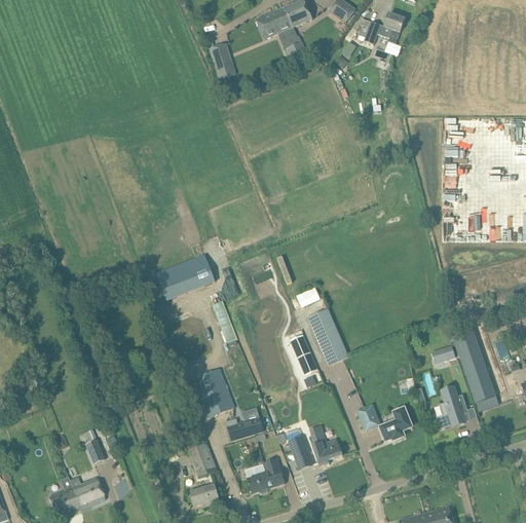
[(299,0),(256,19),(264,39),(283,31),(290,46),(286,48),(292,61),(307,53),(300,40),(298,42),(291,28),(312,19),(305,0),(299,0)]
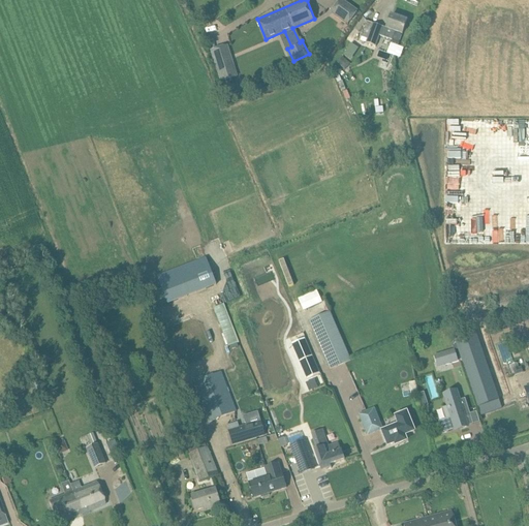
[(338,0),(331,9),(347,22),(358,8),(345,0),(338,0)]
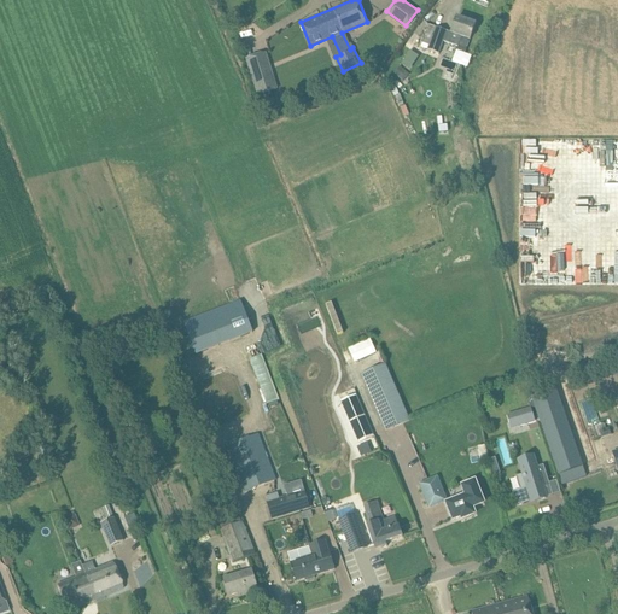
[(453,23),(454,24),(452,30),(429,22),(423,40),(429,42),(427,47),(439,52),(444,40),(466,47),(476,22),(458,15),(455,22),(454,21),(453,23)]
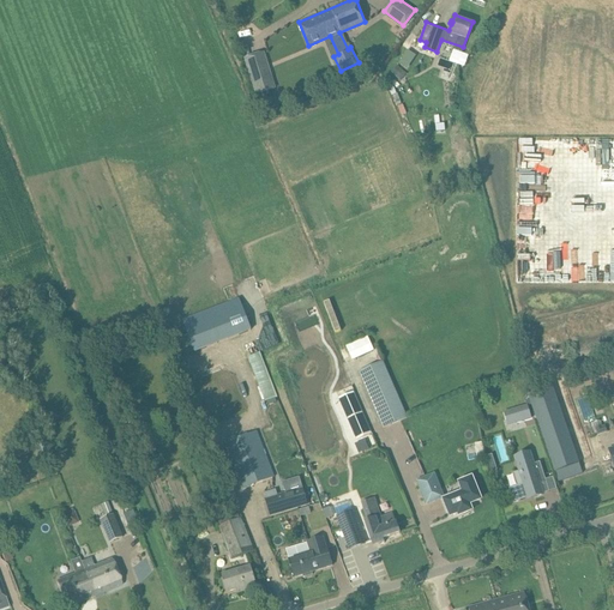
[(407,67),(415,53),(408,48),(399,61),(407,67)]
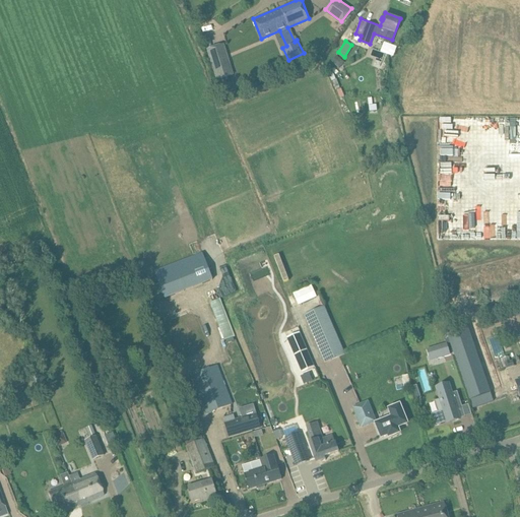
[(234,73),(223,42),(206,47),(216,78),(234,73)]
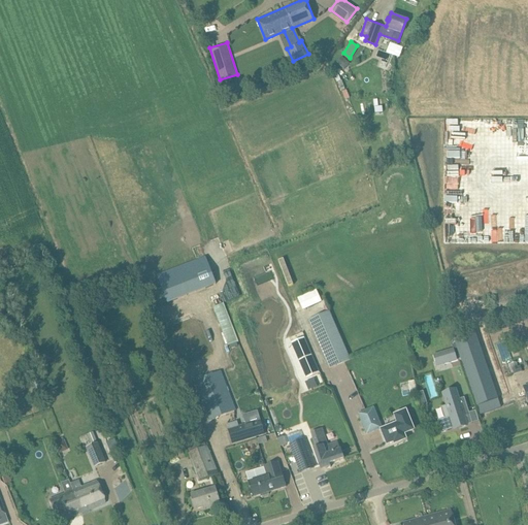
[(216,282),(205,253),(157,271),(163,286),(168,300),(216,282)]
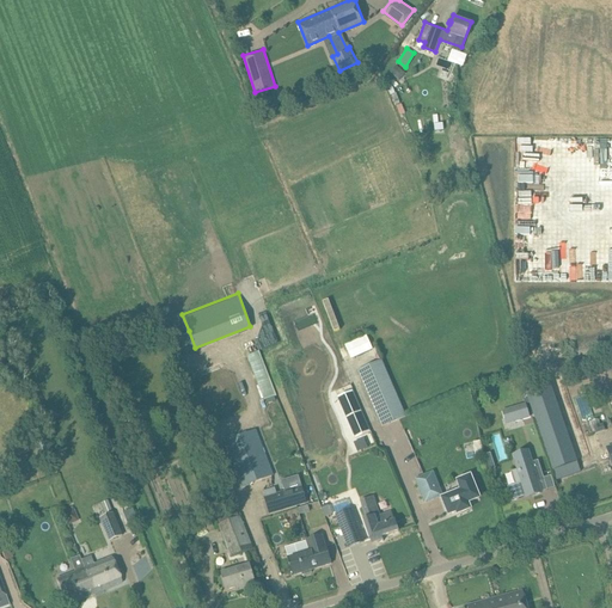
[(189,331),(177,336),(184,352),(195,348),(189,331)]
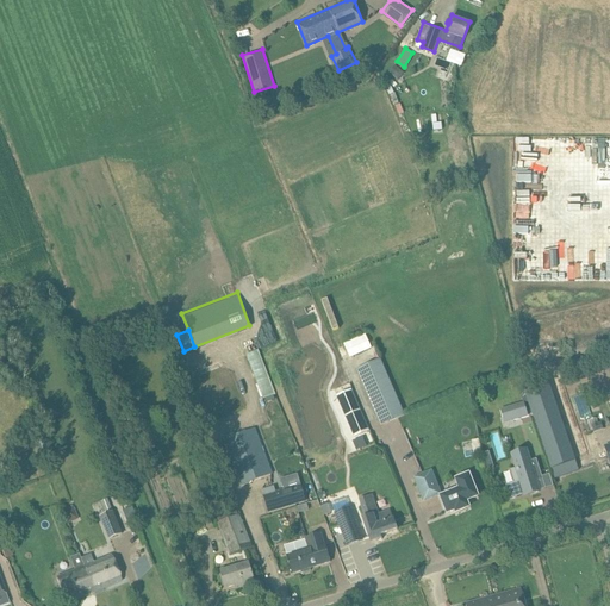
[(353,355),(374,344),(368,330),(346,339),(353,355)]
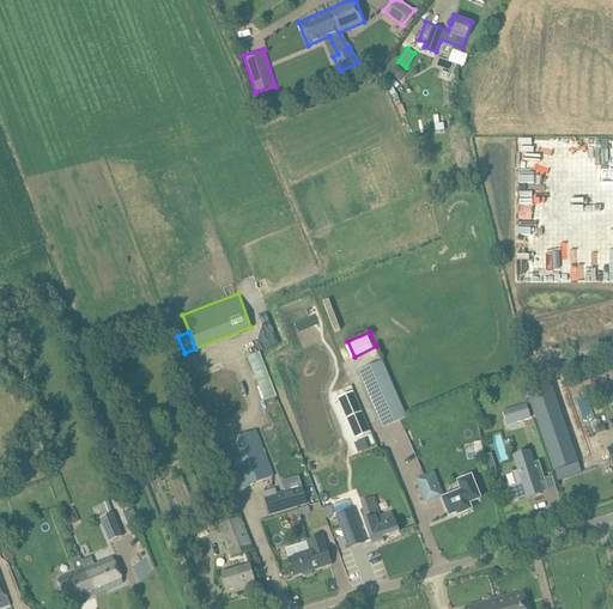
[(260,349),(248,354),(265,399),(267,399),(268,402),(277,399),(275,395),(277,394),(260,349)]
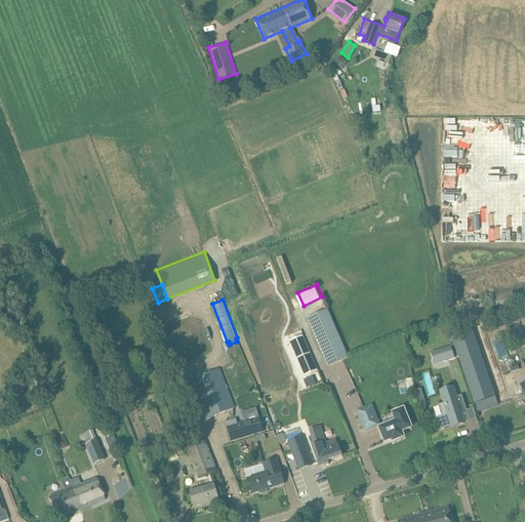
[(327,307),(306,316),(327,365),(349,356),(327,307)]
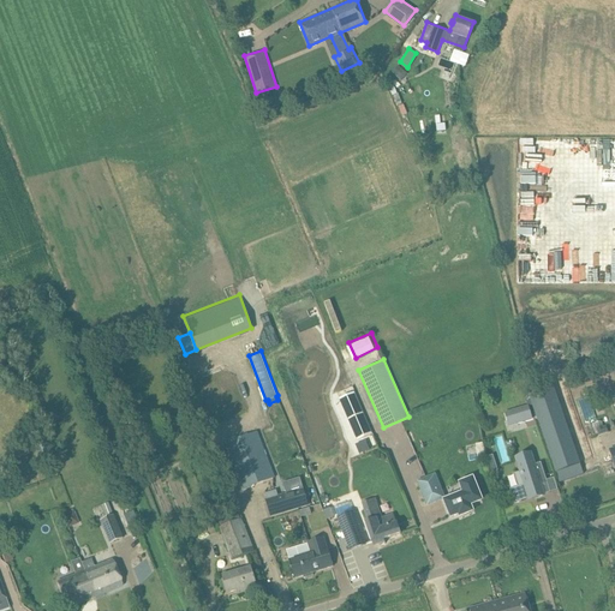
[(354,390),(339,396),(341,402),(357,438),(372,431),(357,396),(354,390)]
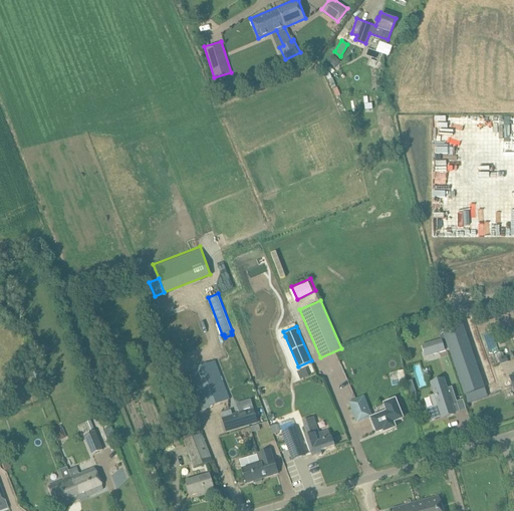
[(442,337),(422,343),(424,349),(430,347),(431,351),(445,347),(442,337)]
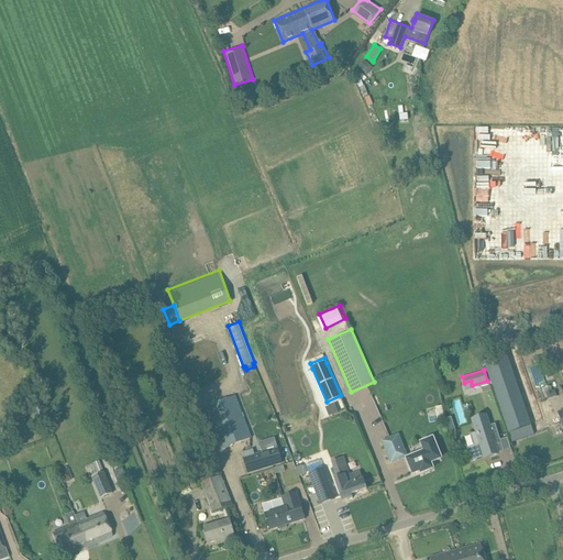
[(550,383),(543,386),(547,396),(548,395),(548,396),(556,394),(554,388),(552,388),(550,383)]
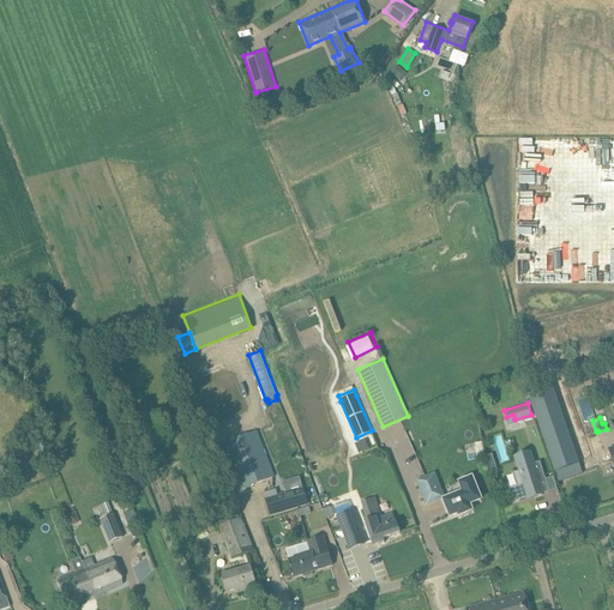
[(257,429),(224,441),(242,487),(275,473),(257,429)]
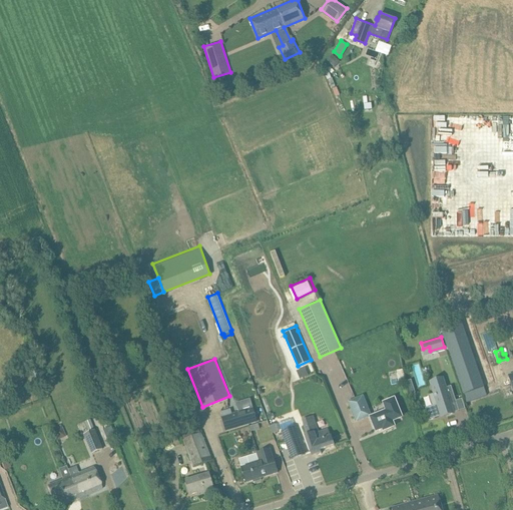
[(411,361),(417,379),(423,377),(418,359),(411,361)]
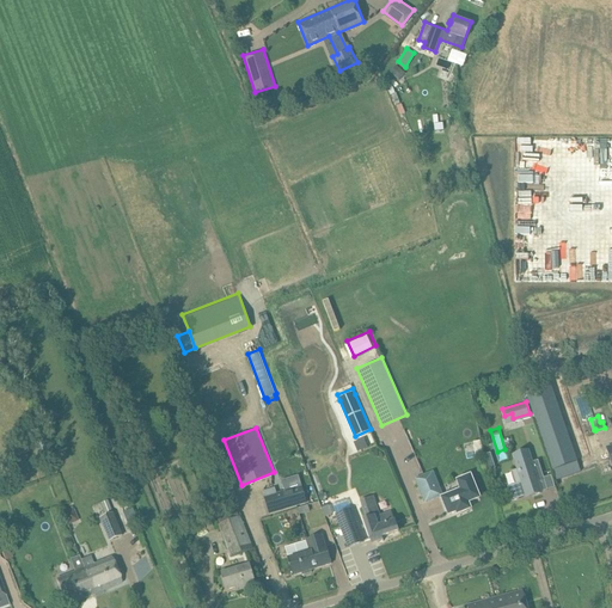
[(363,435),(357,437),(362,447),(368,444),(363,435)]
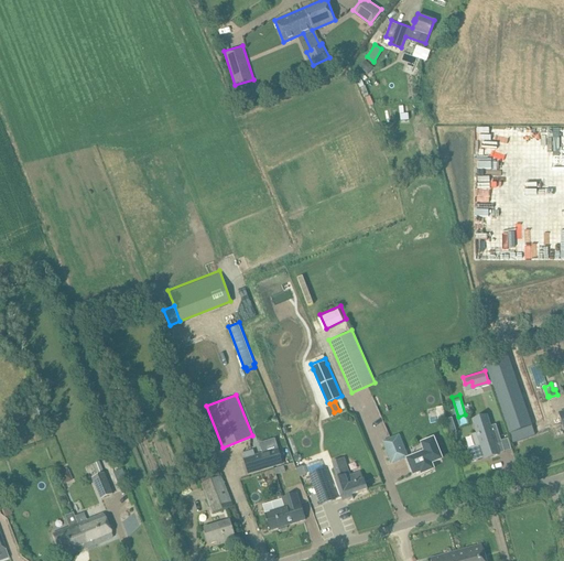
[(443,405),(436,406),(438,419),(445,418),(443,405)]
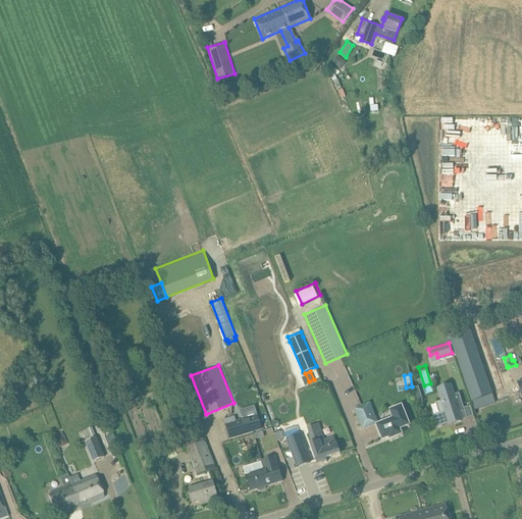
[(459,391),(453,393),(451,383),(438,387),(446,409),(432,413),(436,425),(450,421),(450,420),(454,419),(454,420),(461,418),(458,408),(464,406),(459,391)]
